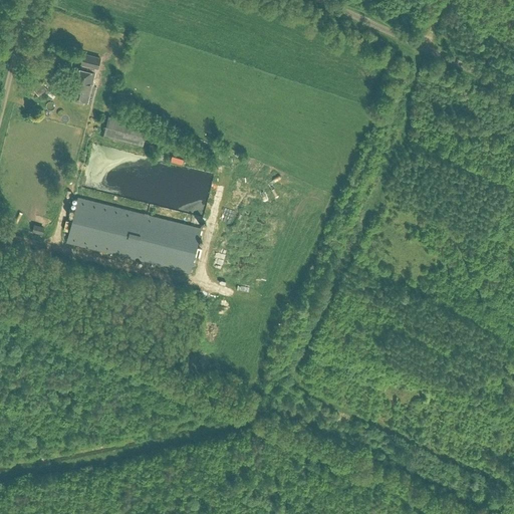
[(68,97),(87,102),(94,72),(92,72),(93,67),(97,68),(100,57),(83,53),(79,69),(75,68),(68,97)]
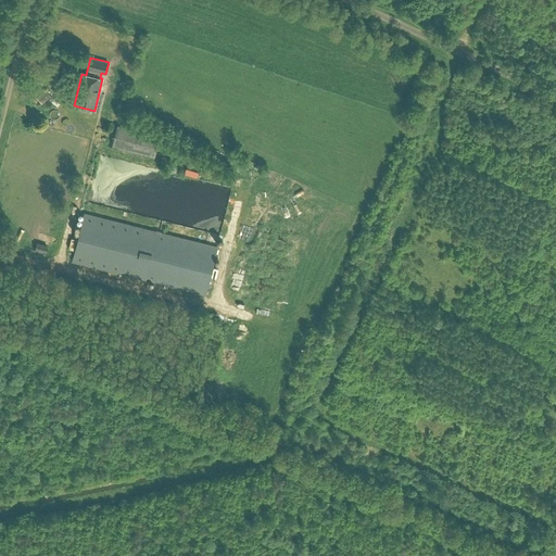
[(45,89),(37,96),(42,102),(50,96),(45,89)]
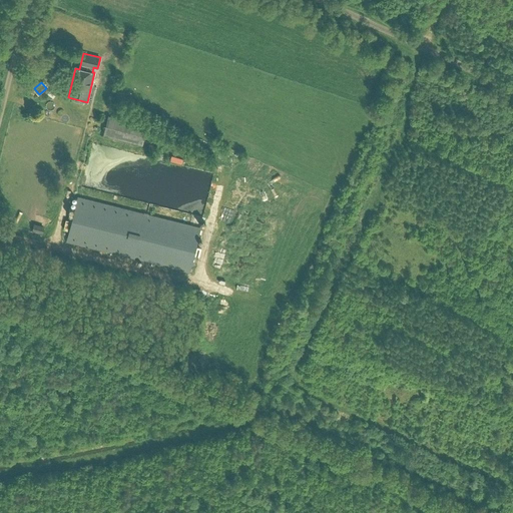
[(102,135),(142,144),(146,126),(129,122),(130,118),(119,115),(119,114),(110,112),(108,117),(107,117),(102,135)]
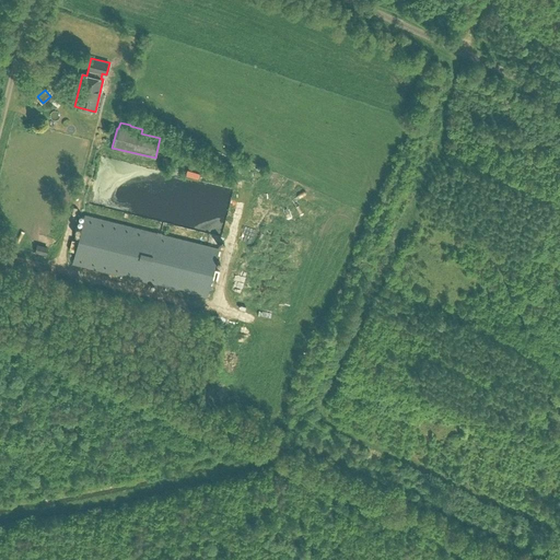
[(247,179),(253,162),(246,160),(240,177),(247,179)]
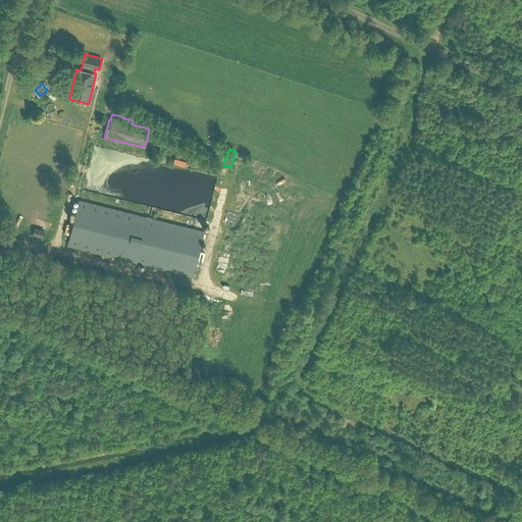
[(192,276),(203,229),(79,199),(67,245),(192,276)]
